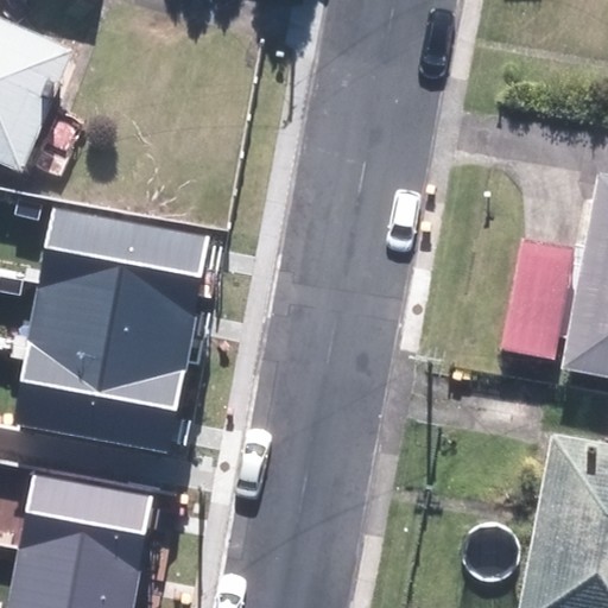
[(0,13),(0,163),(26,175),(80,49),(0,13)]
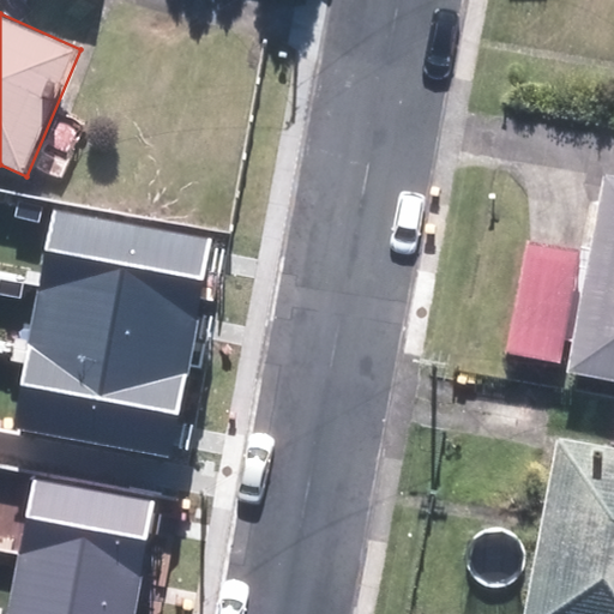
[(533,242),(511,363),(613,381),(613,175),(607,175),(593,253),(533,242)]
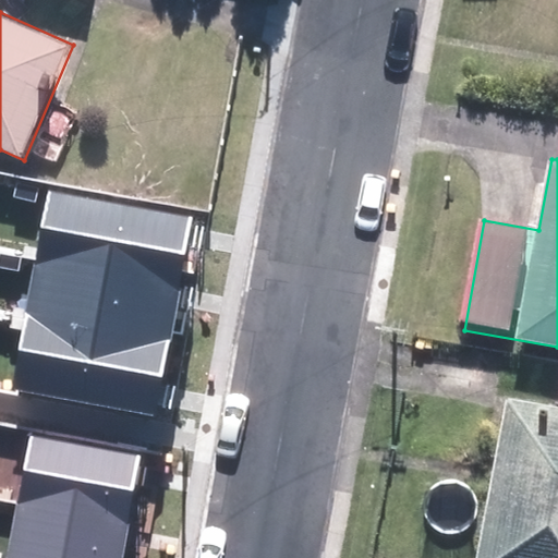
[(50,192),(37,258),(180,286),(192,218),(50,192)]
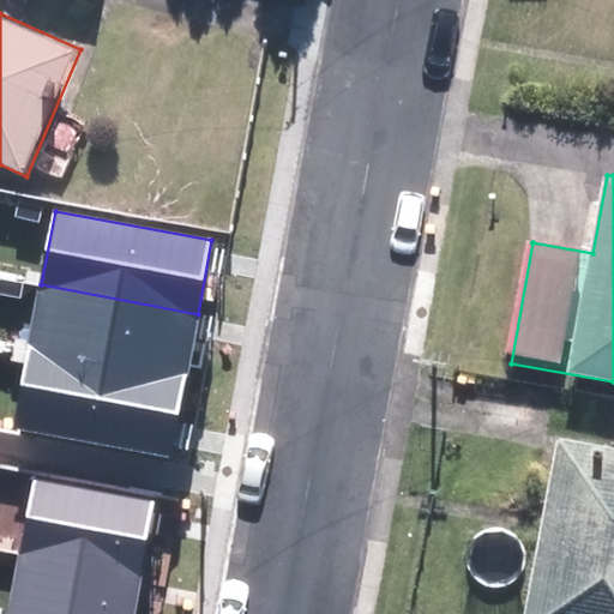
[(198,314),(41,284),(29,349),(186,378),(198,314)]
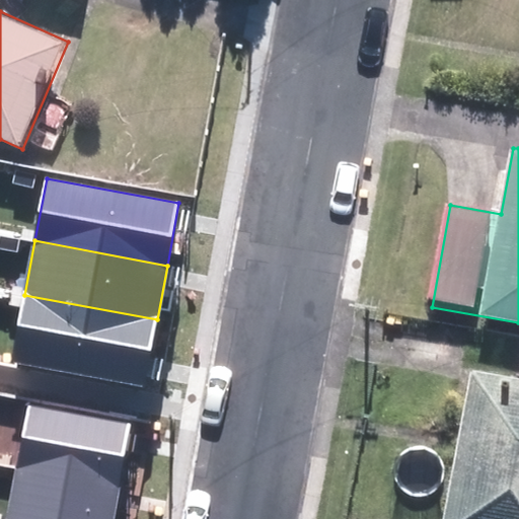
[(157,319),(24,295),(11,362),(144,387),(157,319)]
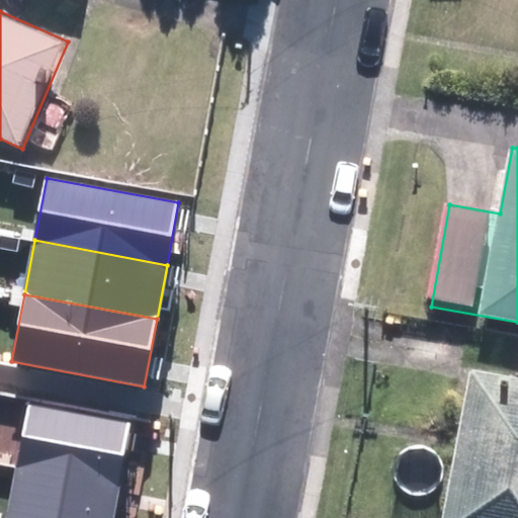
[(517,517),(517,374),(477,367),(446,517),(517,517)]
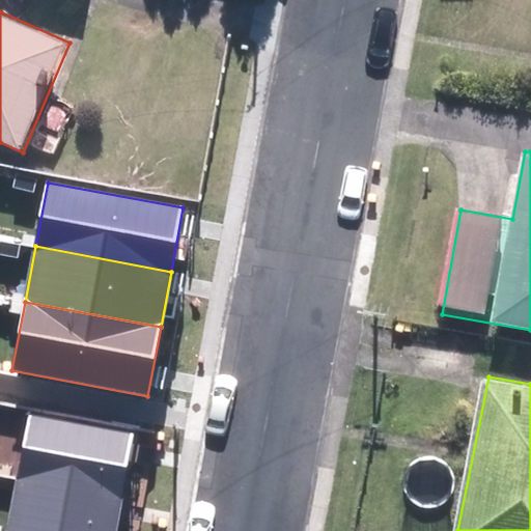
[(28,415),(16,481),(120,501),(133,435),(28,415)]
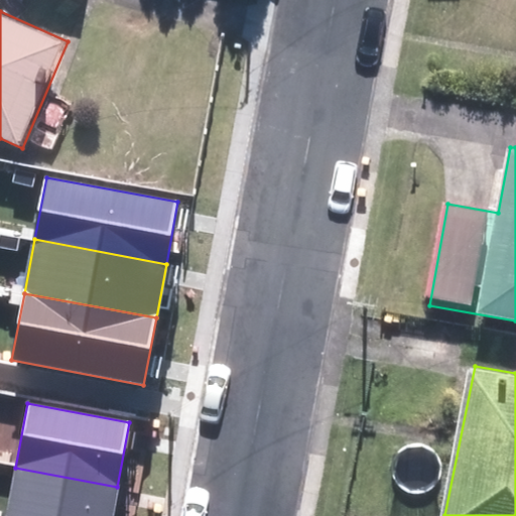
[(15,468),(6,515),(111,515),(117,487),(15,468)]
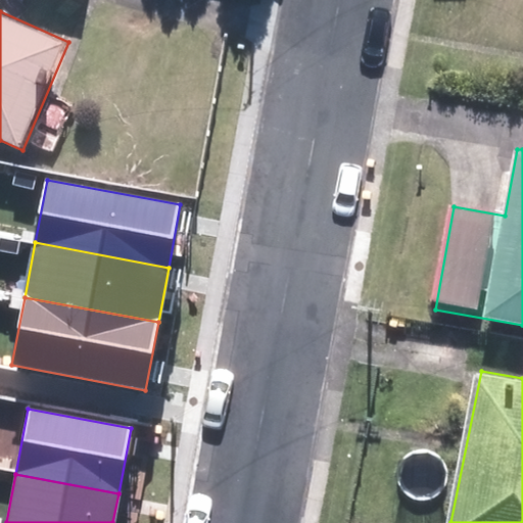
All buildings are outlined.
